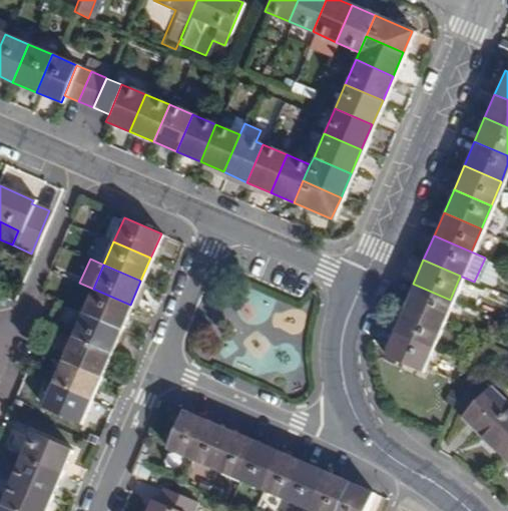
[(413,284),(403,308),(440,324),(450,300),(413,284)]
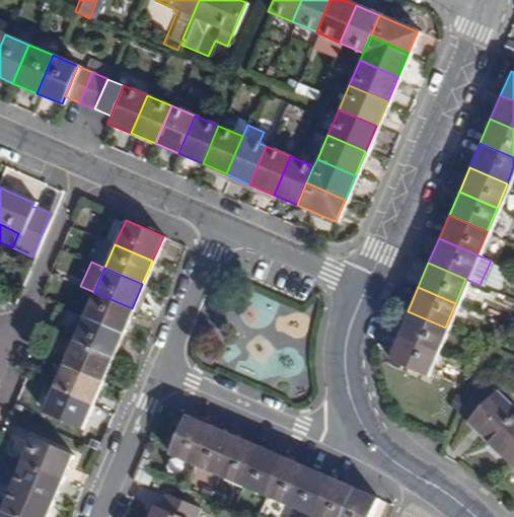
[(94,292),(83,315),(121,333),(132,308),(94,292)]
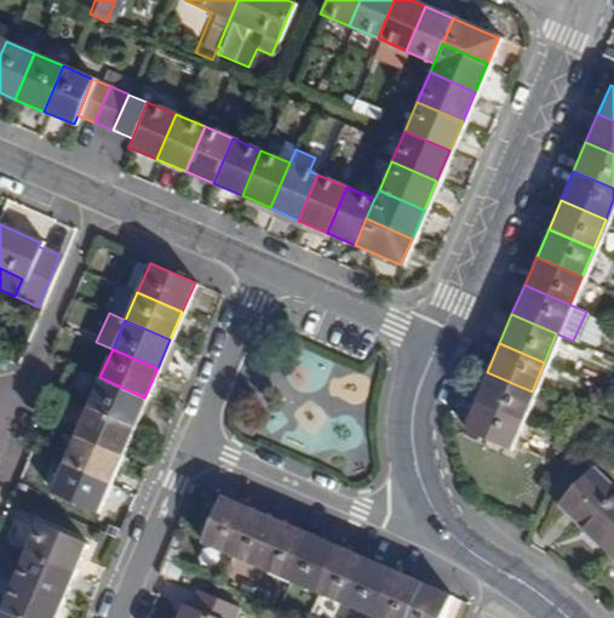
[(487,372),(475,400),(520,419),(532,392),(487,372)]
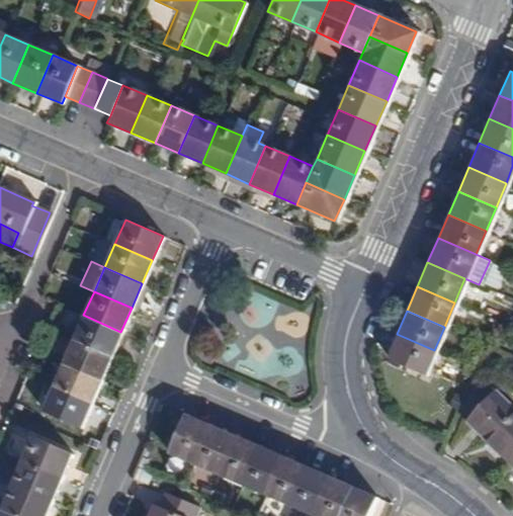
[(83,315),(73,339),(110,355),(120,332),(83,315)]
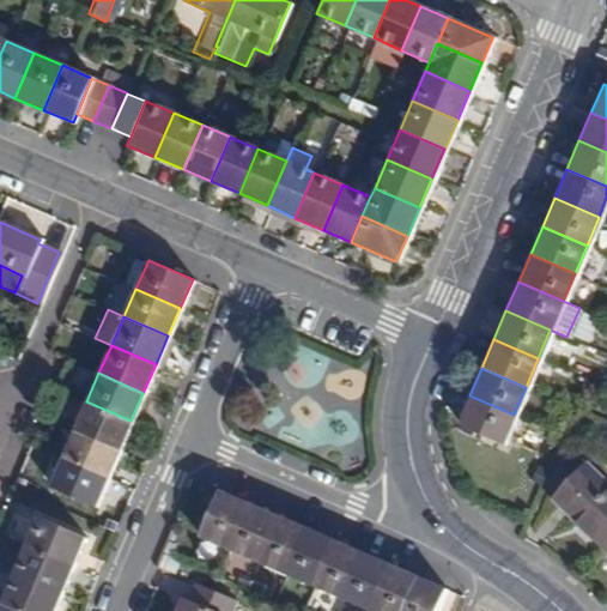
[(469,395),(457,424),(502,443),(514,415),(469,395)]
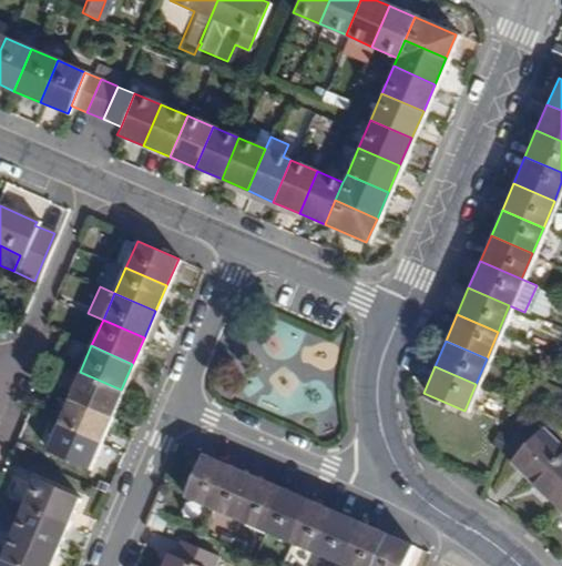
[(80,372),(68,397),(110,416),(121,390),(80,372)]
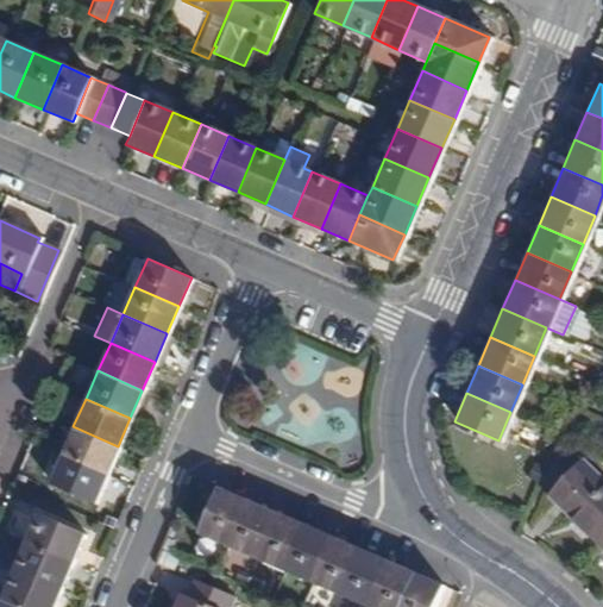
[(73,426),(61,455),(105,474),(118,446),(73,426)]
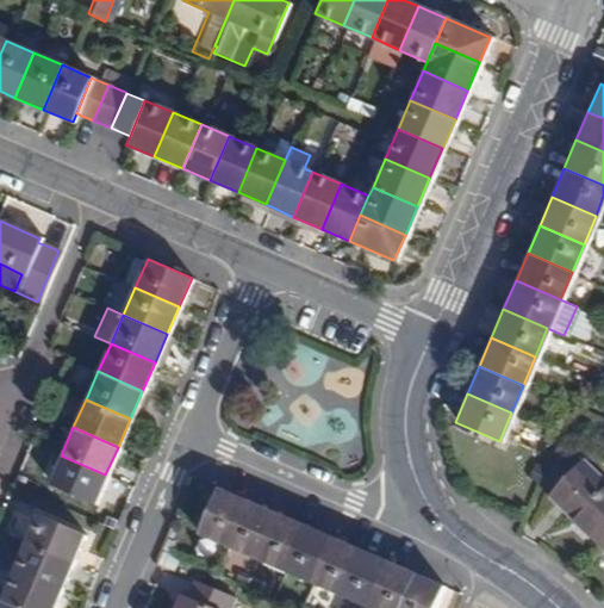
[(61,456),(48,484),(93,504),(105,475),(61,456)]
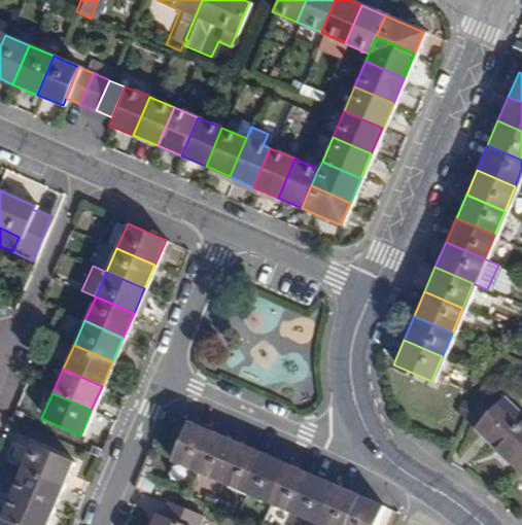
[(521,415),(500,395),(470,427),(515,469),(521,461),(521,415)]
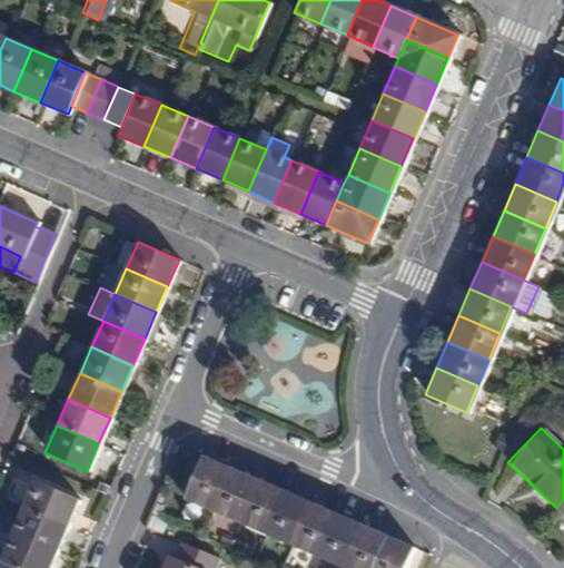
[(201,457),(184,498),(210,510),(228,468),(201,457)]
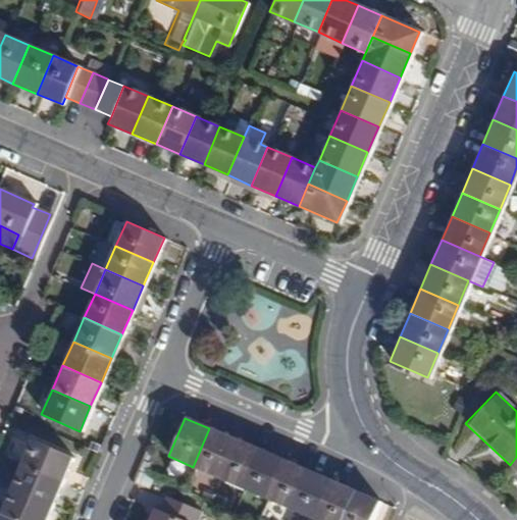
[(209,428),(193,467),(216,477),(234,439),(209,428)]
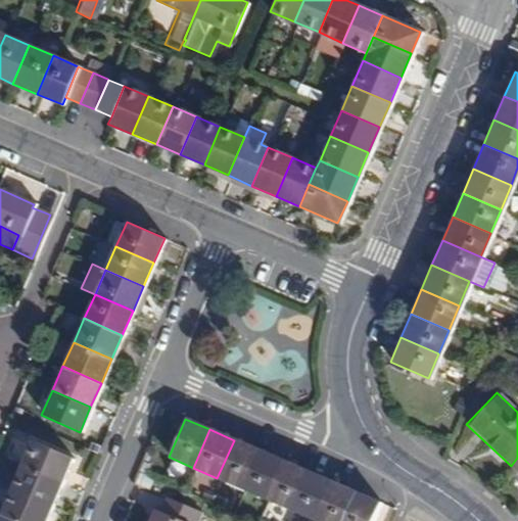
[(234,440),(217,478),(241,488),(257,451),(234,440)]
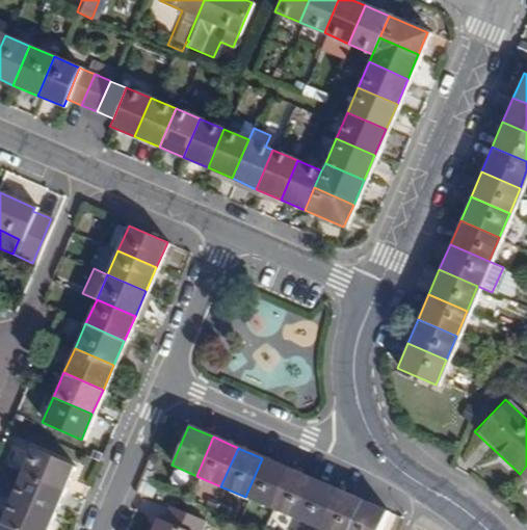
[(31,449),(20,475),(61,493),(73,466),(31,449)]
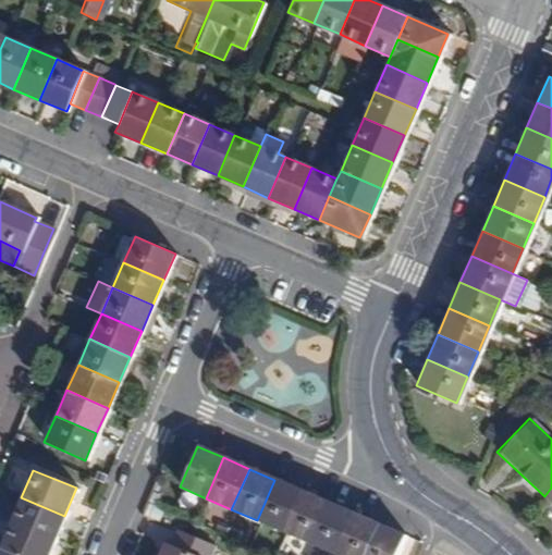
[(274,480),(257,520),(282,531),(299,491),(274,480)]
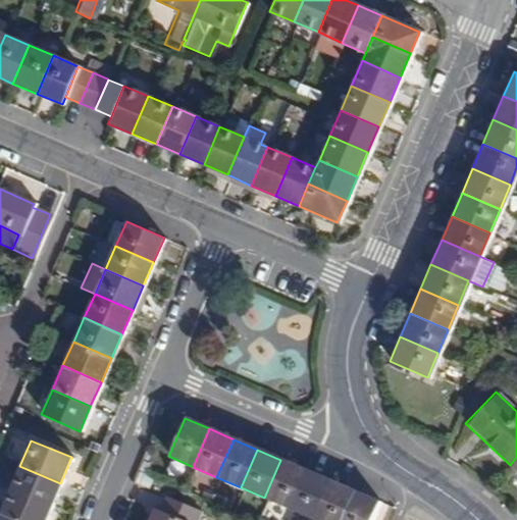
[(280,460),(264,498),(289,508),(305,470),(280,460)]
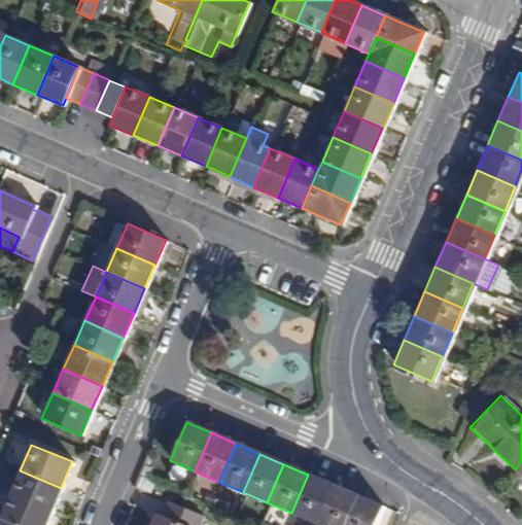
[(20,470),(9,495),(50,513),(61,488),(20,470)]
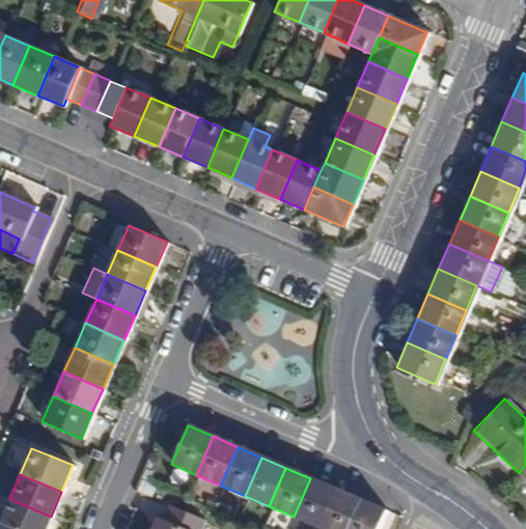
[(310,478),(294,517),(317,527),(334,489),(310,478)]
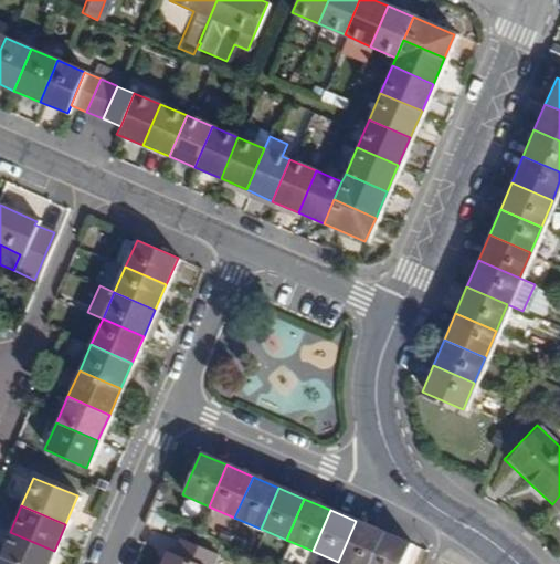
[(342,563),(368,563),(382,532),(356,521),(338,562),(342,563)]
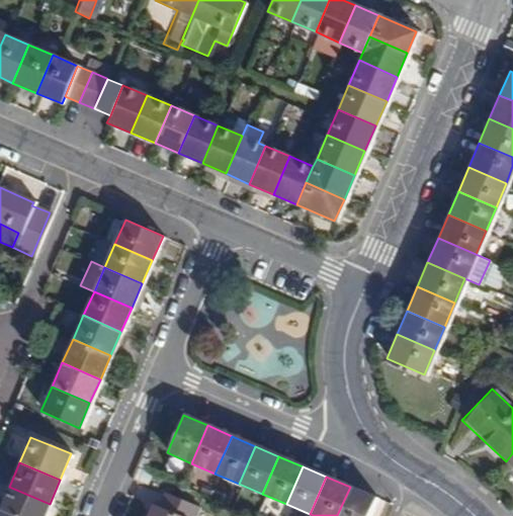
[(9,487),(0,509),(0,511),(10,515),(44,515),(50,504),(9,487)]
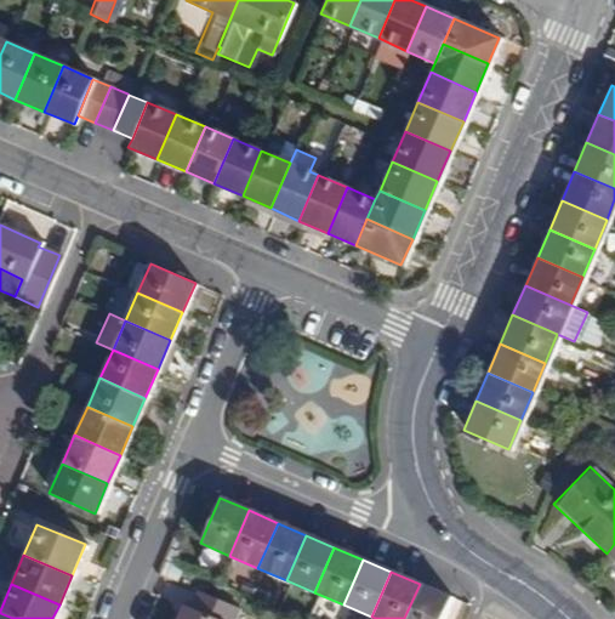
[(420,584),(404,618),(438,618),(448,596),(420,584)]
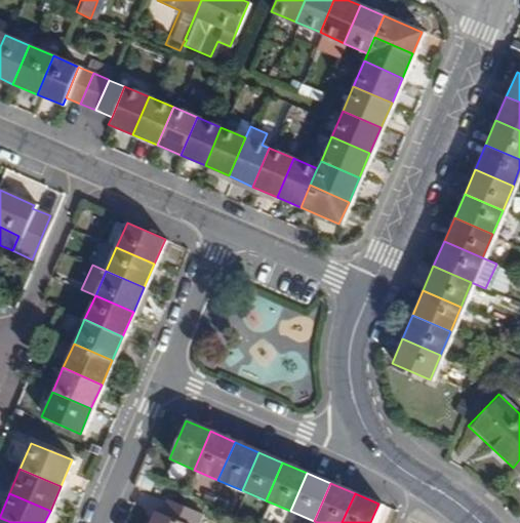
[(152,510),(146,522),(195,522),(199,514),(163,496),(157,512),(152,510)]
